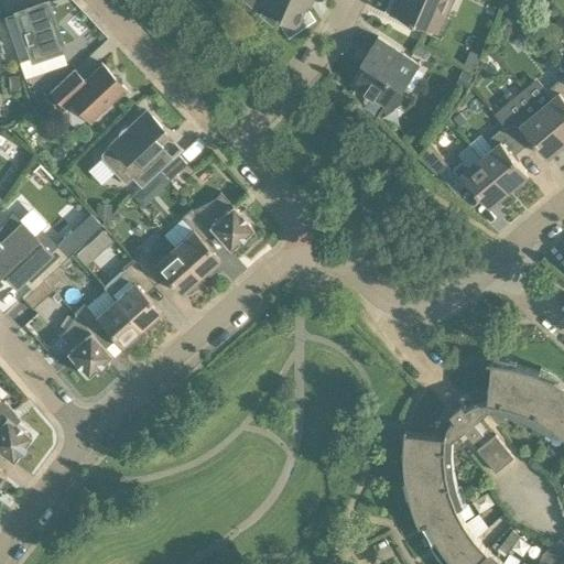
[(305,0),(258,0),(256,4),(264,8),(258,15),(272,28),(277,20),(294,28),(305,0)]
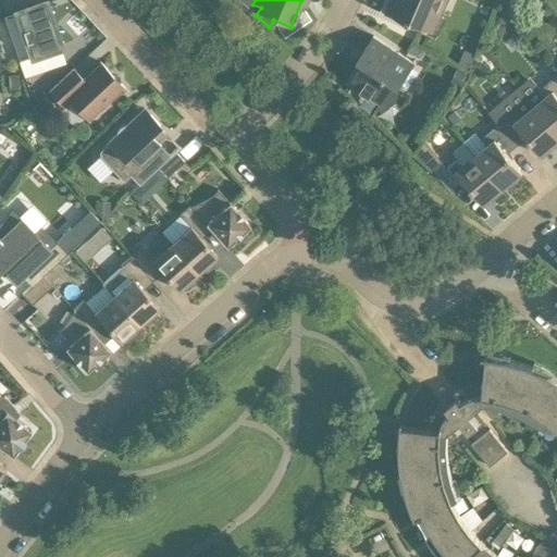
[(446,0),(391,0),(385,15),(409,25),(432,35),(446,0)]
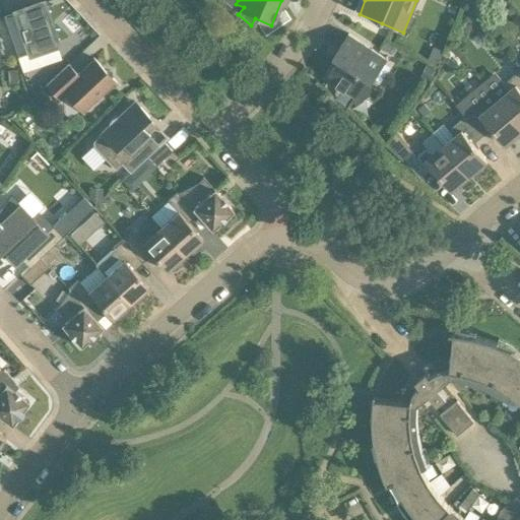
[(16,57),(55,44),(42,3),(3,16),(16,57)]
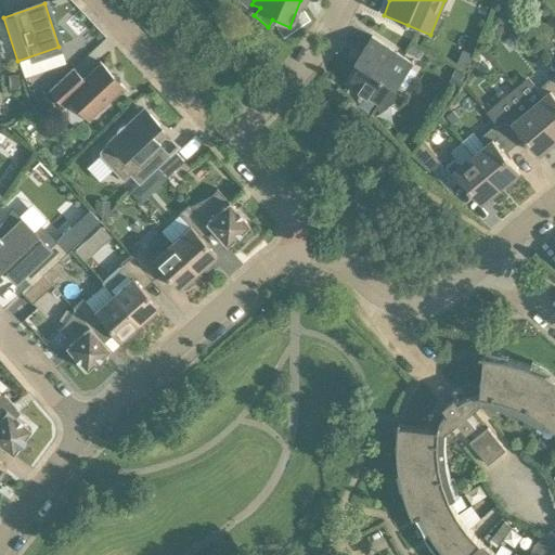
[(382,112),(394,103),(397,89),(413,65),(371,37),(356,62),(360,65),(348,85),(378,104),(371,115),(374,117),(379,111),(382,112)]
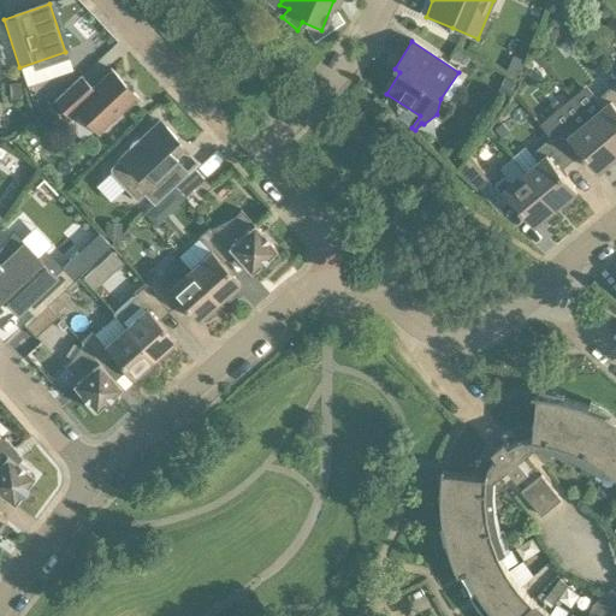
[(526,61),(514,57),(507,71),(519,77),(526,61)]
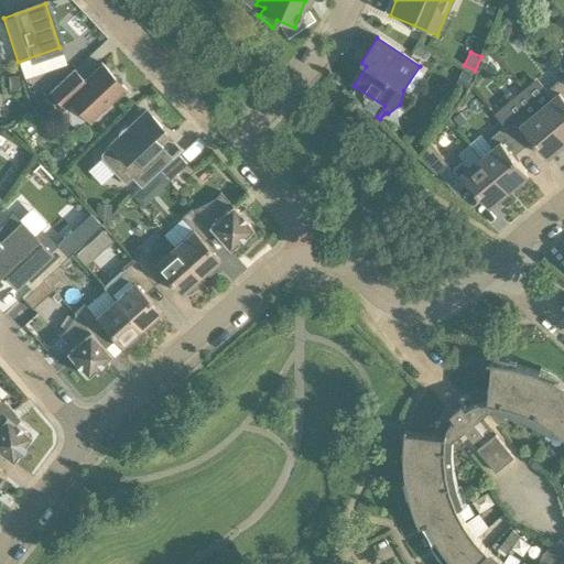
[(120,84),(119,78),(114,77),(101,65),(84,83),(73,71),(49,94),(63,109),(69,104),(88,123),(125,89),(120,84)]
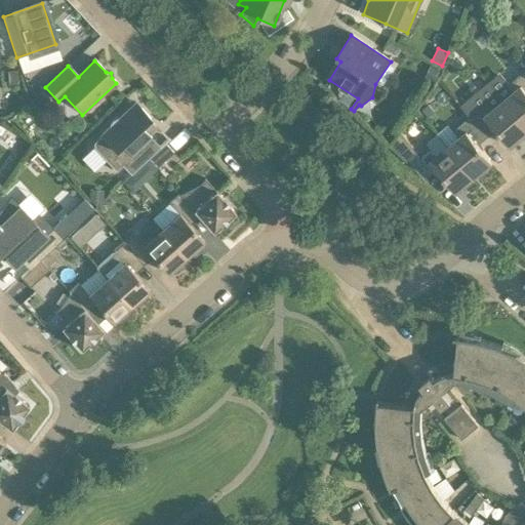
[(440,71),(431,66),(425,77),(434,82),(440,71)]
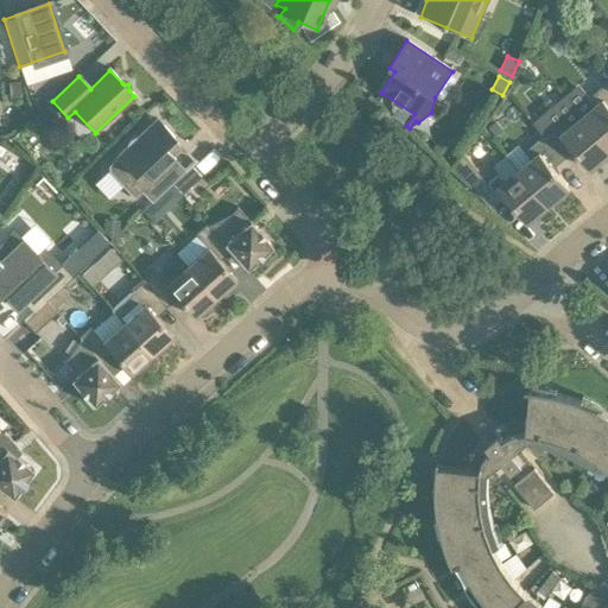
[(21,81),(10,82),(11,97),(23,97),(21,81)]
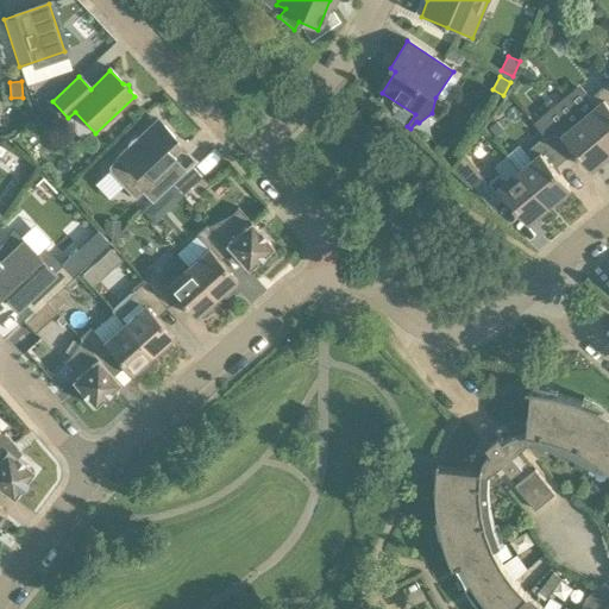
[(608,85),(608,83),(588,100),(595,108),(583,118),(608,149),(608,85)]
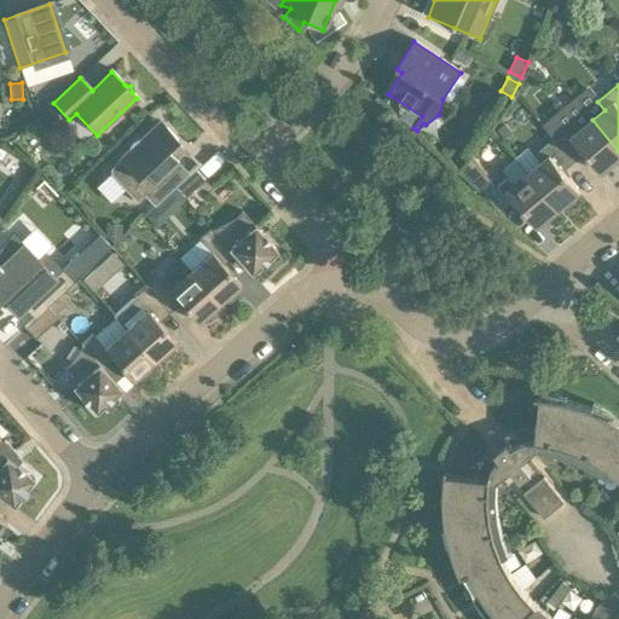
[(601,174),(618,158),(618,151),(593,120),(580,129),(573,122),(553,139),(573,163),(584,154),(601,174)]
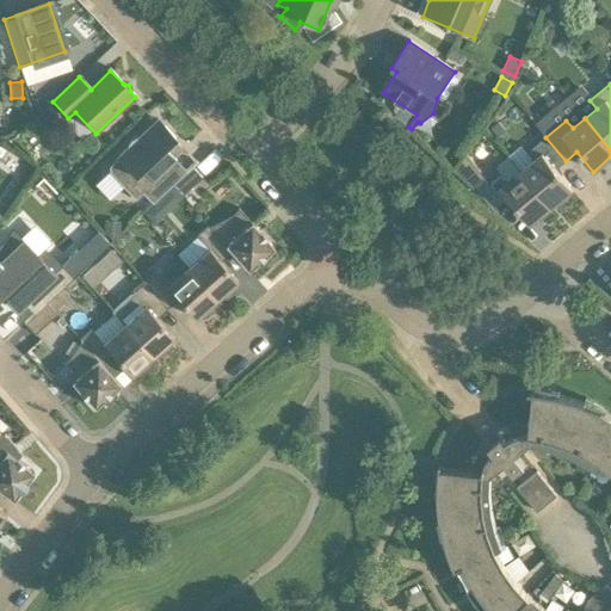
[(152,204),(172,186),(193,166),(197,162),(158,121),(117,158),(118,158),(109,167),(109,174),(135,202),(143,195),(152,204)]
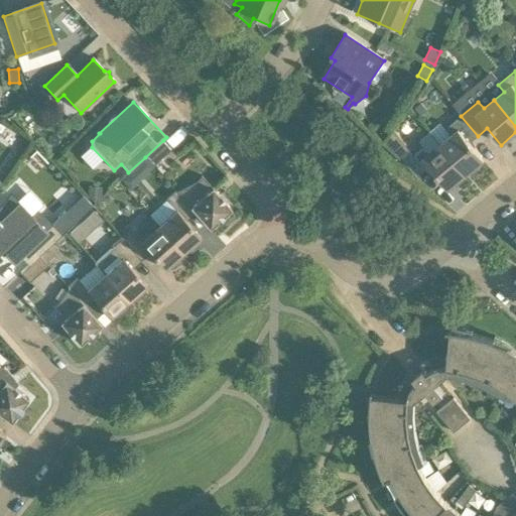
[(421,103),(413,110),(418,116),(427,109),(421,103)]
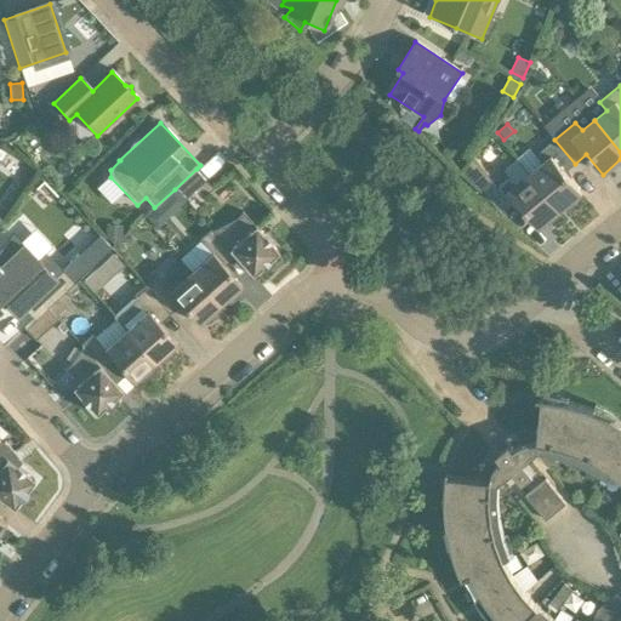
[(565,172),(575,164),(554,140),(535,157),(541,164),(529,175),(562,214),(575,203),(573,200),(582,193),(565,172)]
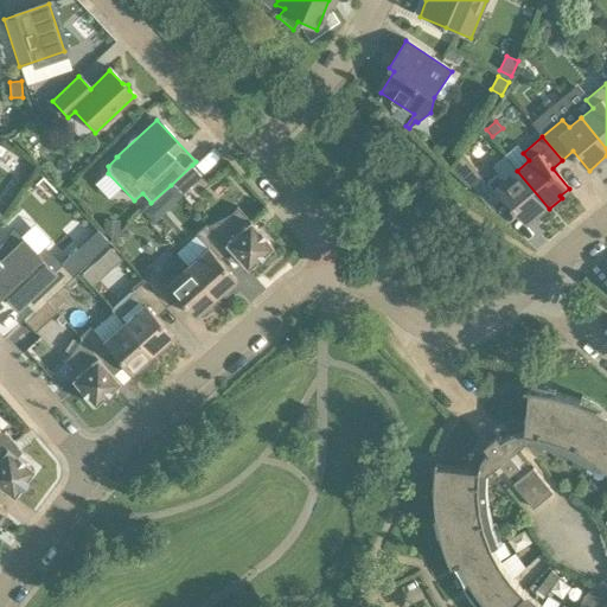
[(470,189),(483,178),(462,154),(449,171),(470,189)]
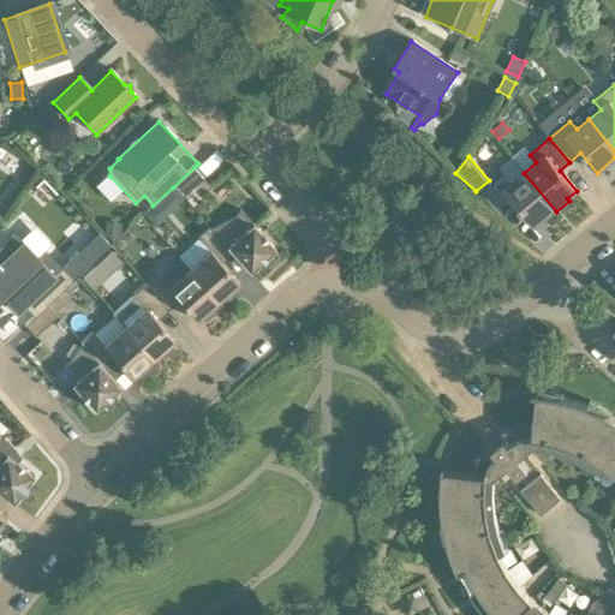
[(195,167),(173,187),(183,198),(206,178),(195,167)]
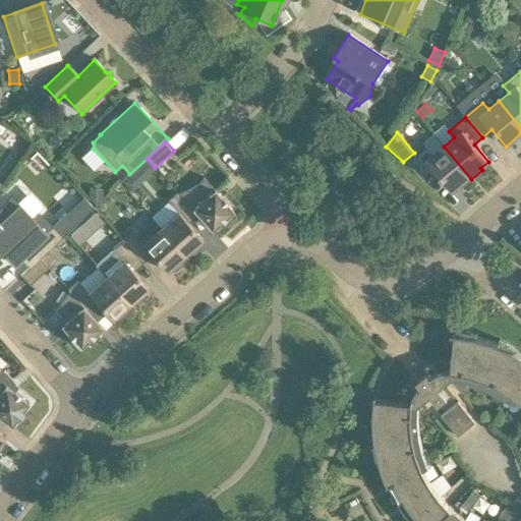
[(461,188),(471,179),(444,147),(432,156),(426,150),(417,158),(431,174),(435,172),(452,192),(459,186),(461,188)]
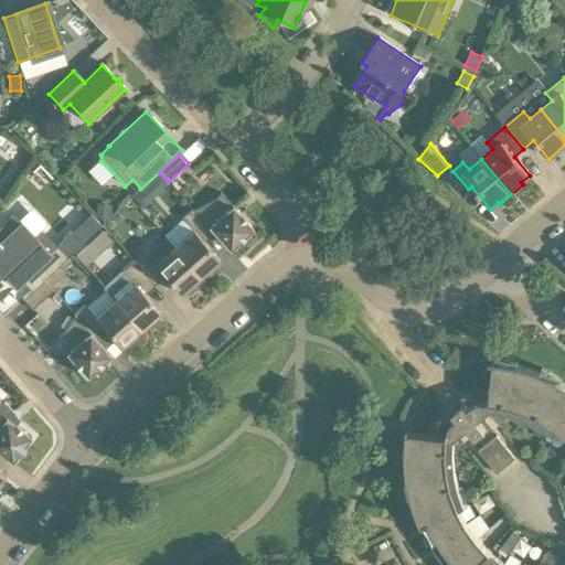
[(156,189),(148,182),(140,189),(138,192),(145,199),(156,189)]
